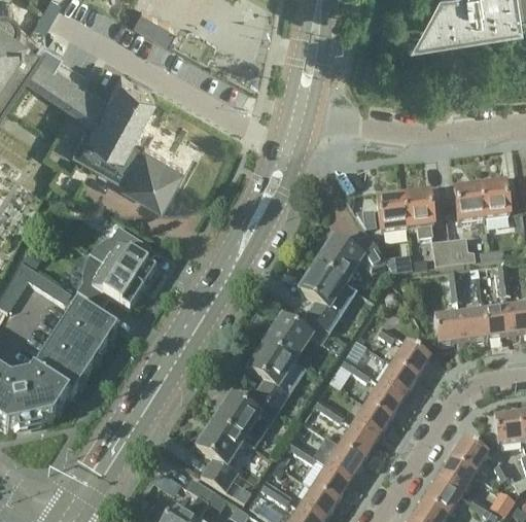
[(126,140),(153,93),(119,74),(106,99),(37,53),(43,43),(15,25),(18,16),(16,12),(14,7),(10,3),(5,1),(3,0),(0,0),(0,117),(4,112),(0,108),(0,106),(23,73),(93,120),(89,130),(84,128),(71,151),(123,180),(120,184),(160,206),(182,167),(142,144),(141,148),(126,140)]
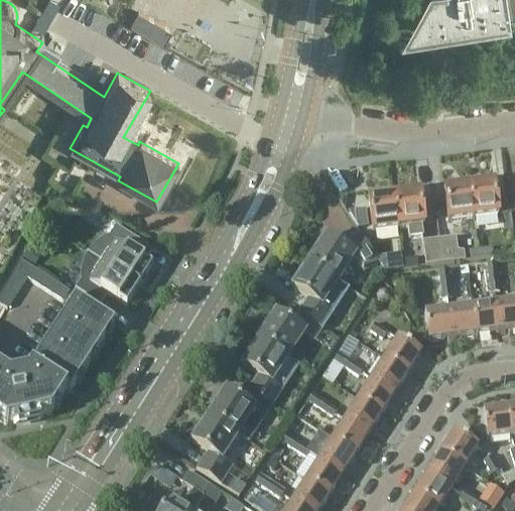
[(417,0),(399,33),(439,27),(514,14),(514,0),(417,0)]
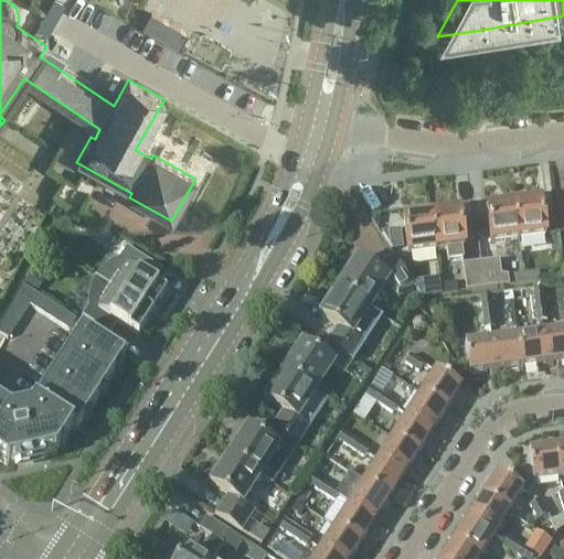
[(142,27),(179,47),(189,31),(151,10),(142,27)]
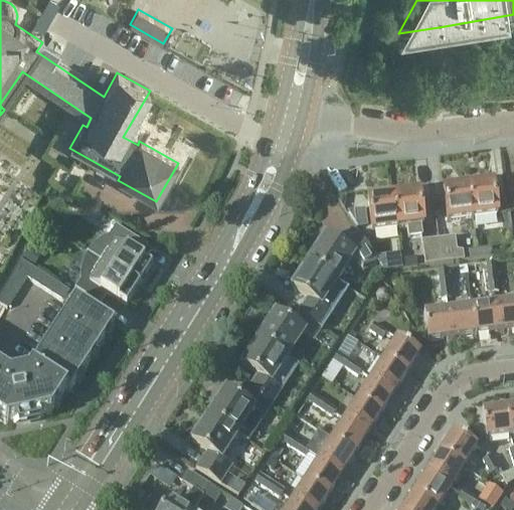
[(469,184),(473,215),(498,212),(494,178),(481,179),(482,182),(469,184)]
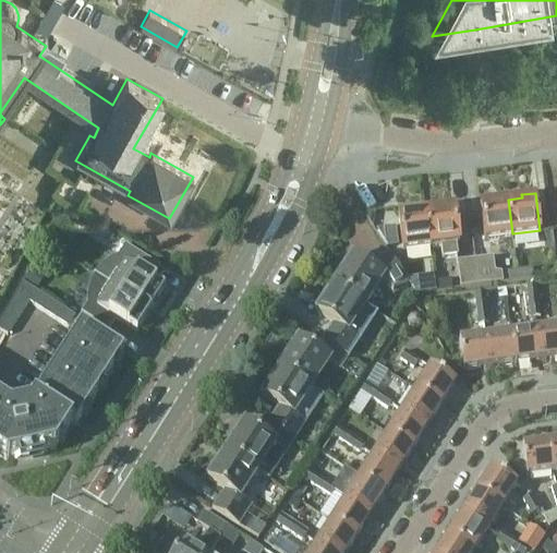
[(512,233),(508,200),(495,201),(495,197),(481,200),(485,237),(512,233)]
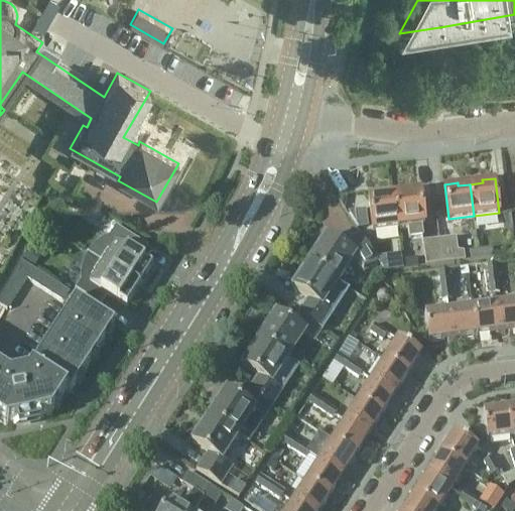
[(395,195),(399,226),(408,224),(409,235),(424,233),(422,223),(424,222),(420,187),(408,188),(408,193),(395,195)]
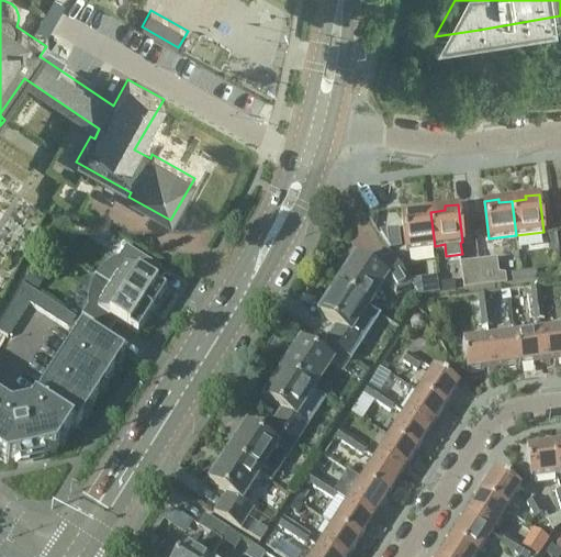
[(435,246),(430,212),(417,213),(416,210),(402,212),(406,249),(435,246)]
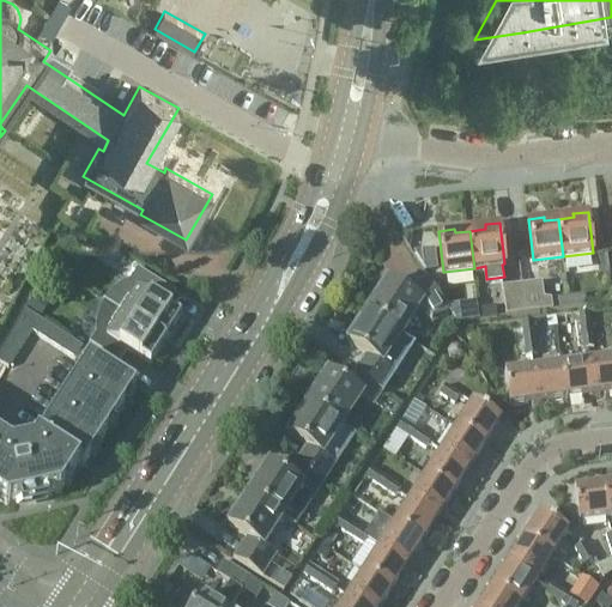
[(104,298),(168,339),(183,315),(161,301),(170,286),(139,266),(134,274),(128,277),(123,279),(117,283),(111,287),(108,291),(104,298)]
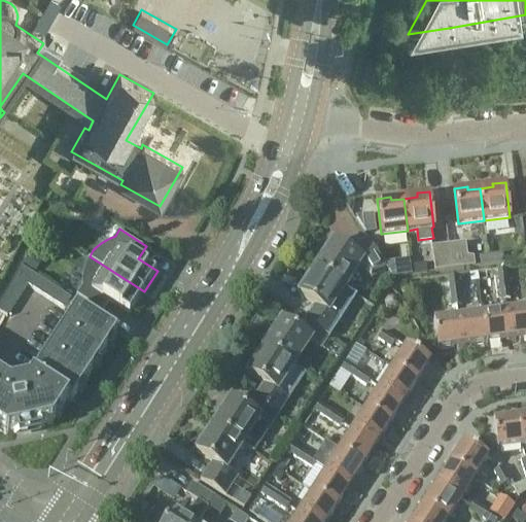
[(352,243),(345,247),(331,239),(314,265),(346,284),(361,259),(372,275),(384,267),(367,242),(356,249),(352,243)]
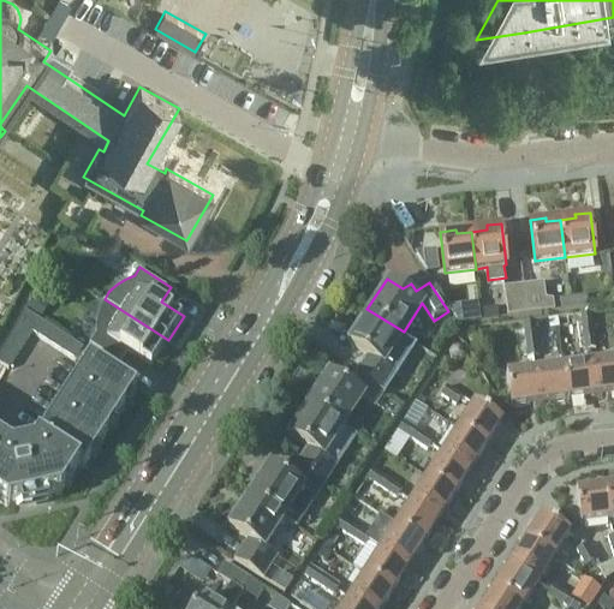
[(571,305),(570,293),(553,296),(553,297),(547,296),(544,279),(524,281),(528,311),(571,305)]
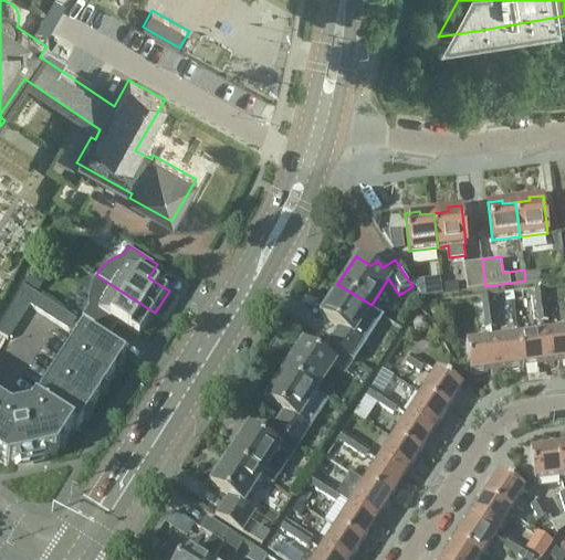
[(463,262),(468,288),(485,286),(482,259),(463,262)]
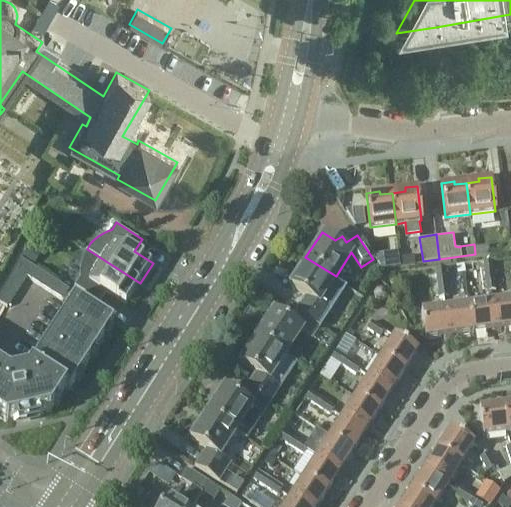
[(474,244),(475,254),(490,252),(489,242),(474,244)]
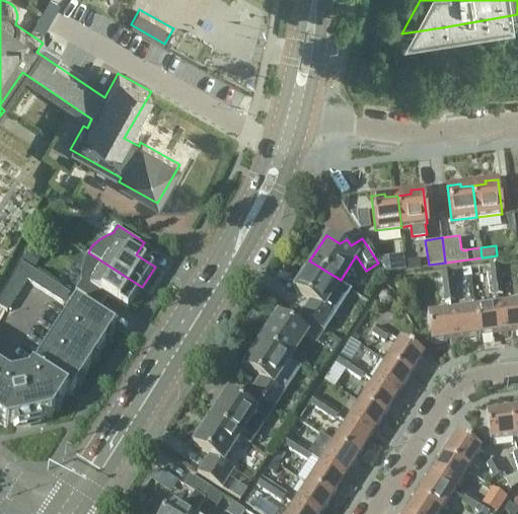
[(142,287),(88,252),(85,257),(84,261),(82,265),(82,269),(81,274),(82,278),(75,288),(80,291),(102,306),(109,295),(129,307),(142,287)]
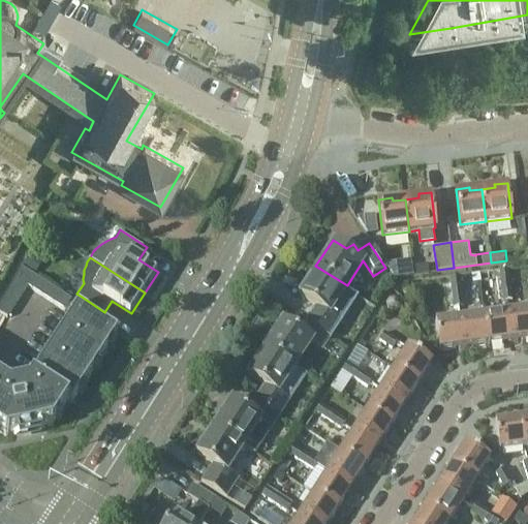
[(413,263),(414,273),(429,271),(428,260),(413,263)]
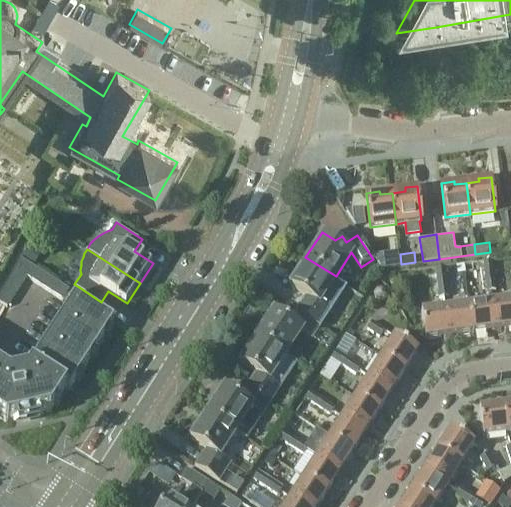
[(401,264),(400,254),(385,256),(386,265),(401,264)]
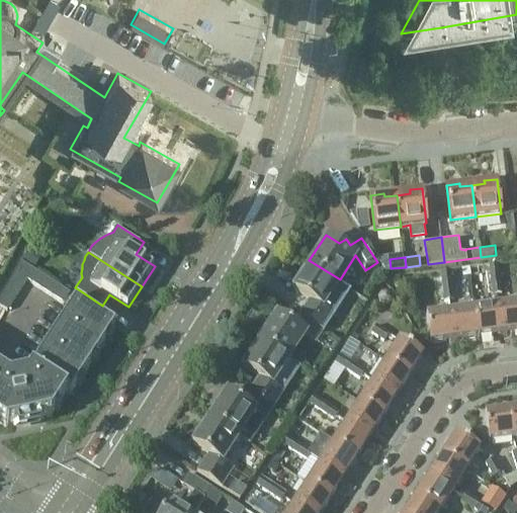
[(21,260),(0,296),(0,304),(8,309),(28,278),(65,302),(71,291),(21,260)]
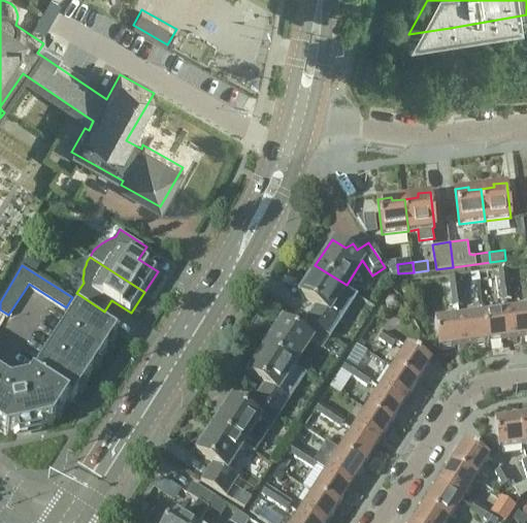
[(347,285),(315,265),(298,291),(320,304),(313,315),(324,321),(320,327),(330,333),(341,317),(330,311),(347,285)]
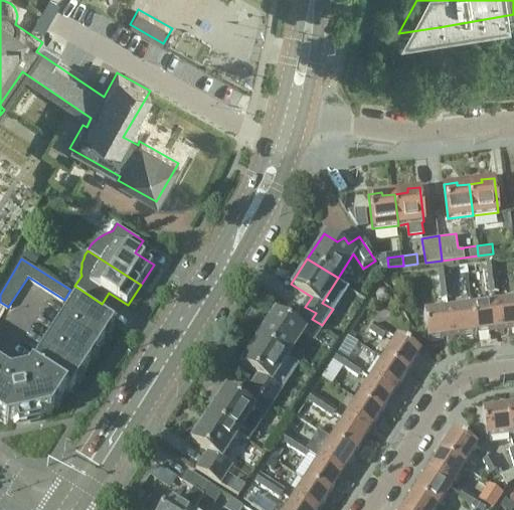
[(496,260),(486,261),(488,275),(498,274),(496,260)]
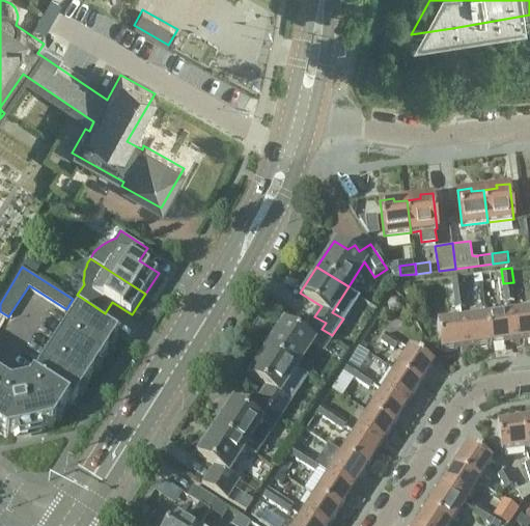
[(456,289),(464,288),(462,274),(451,275),(453,291),(456,289)]
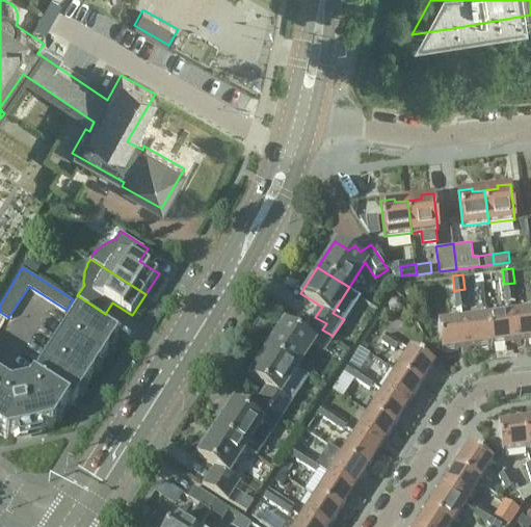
[(514,283),(504,284),(506,299),(516,298),(514,283)]
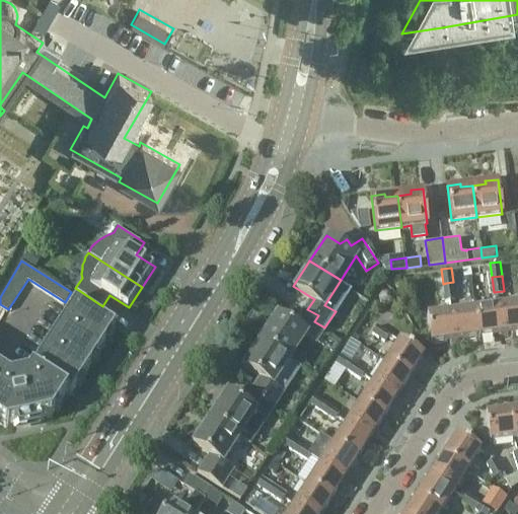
[(443,284),(445,298),(455,297),(453,282),(446,283),(443,284)]
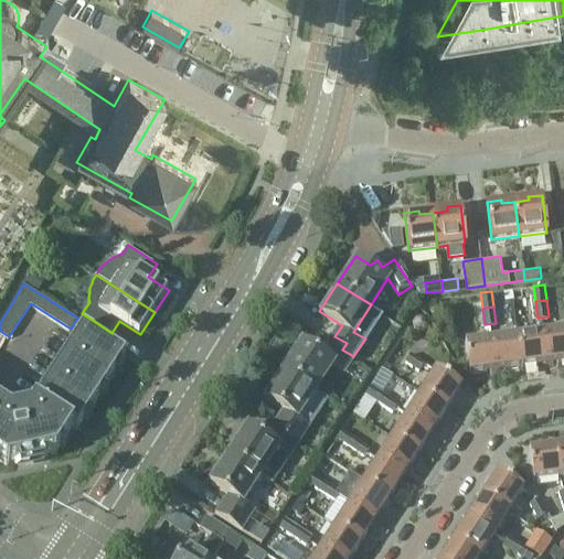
[(0,459),(6,463),(14,461),(56,453),(73,428),(77,430),(126,355),(83,326),(75,339),(81,342),(34,412),(9,417),(0,410),(0,459)]
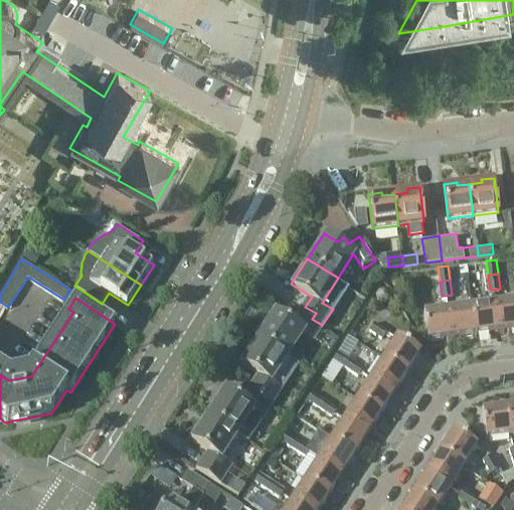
[(513,299),(496,302),(499,329),(513,327),(513,299)]
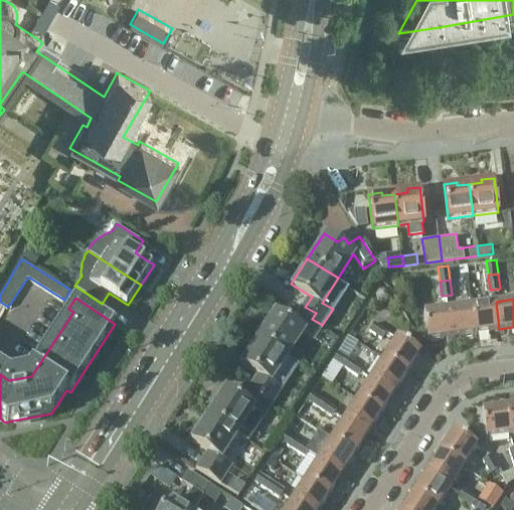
[(496,302),(473,304),(476,332),(499,329),(496,302)]
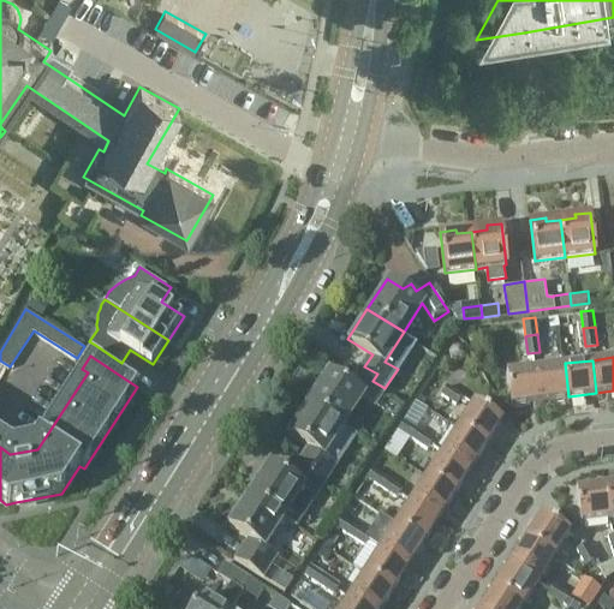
[(565,363),(536,366),(541,400),(568,396),(565,363)]
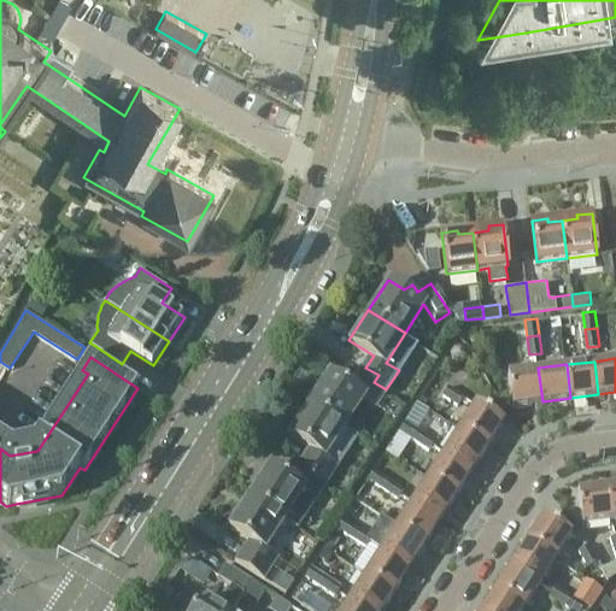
[(379,375),(365,368),(353,387),(328,371),(309,401),(346,424),(364,395),(377,404),(386,389),(374,382),(379,375)]
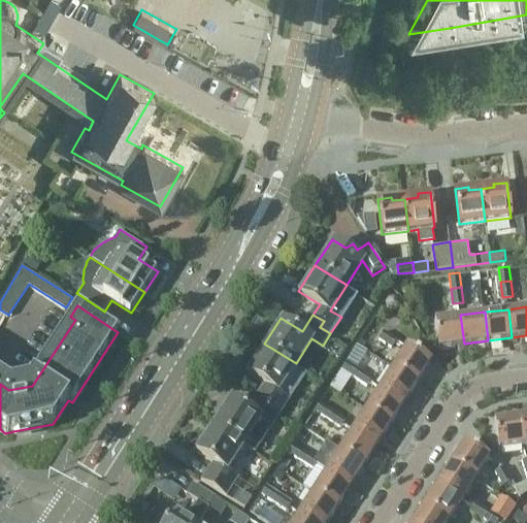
[(439,347),(464,344),(460,315),(435,318),(439,347)]
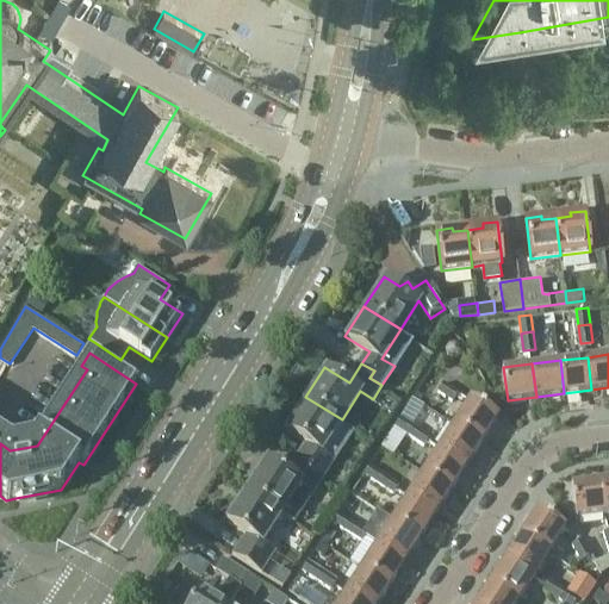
[(452,398),(459,388),(443,379),(437,388),(452,398)]
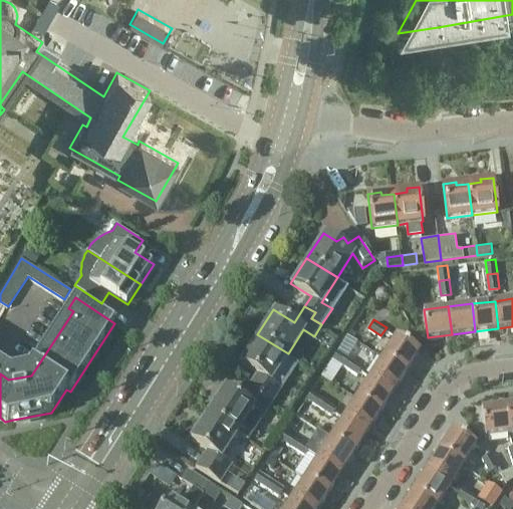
[(261,396),(271,402),(298,360),(288,353),(257,334),(240,360),(261,373),(254,384),(265,391),(261,396)]
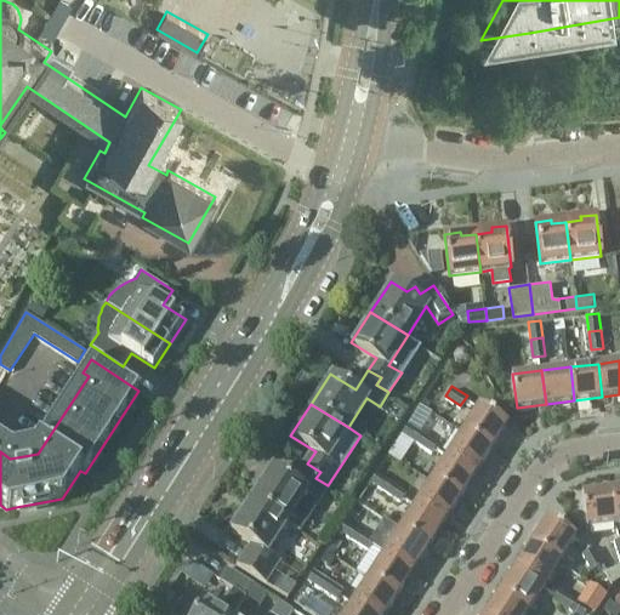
[(478,404),(462,428),(490,448),(507,422),(478,404)]
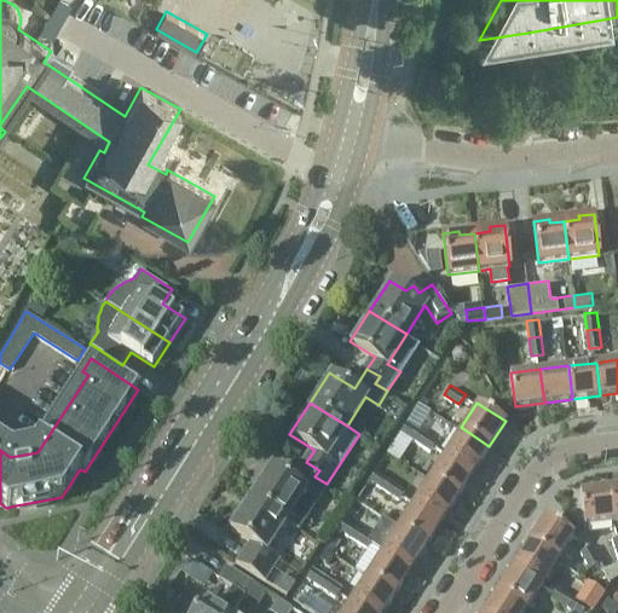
[(406,420),(400,429),(415,439),(422,429),(406,420)]
